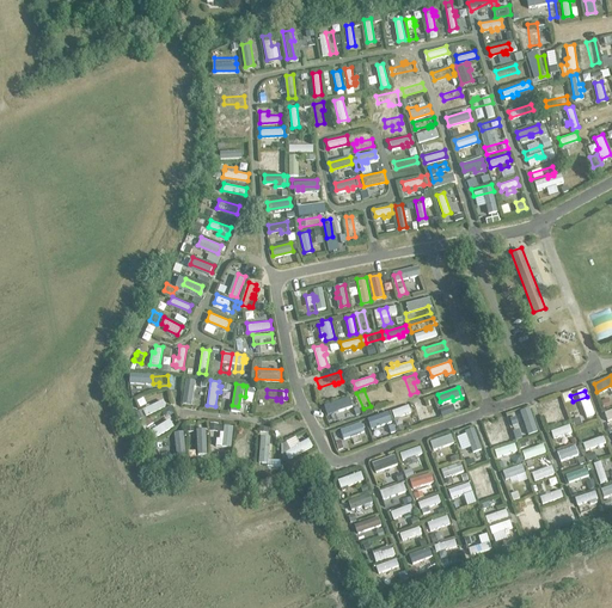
[(350,405),(348,397),(324,405),(328,413),(350,405)]
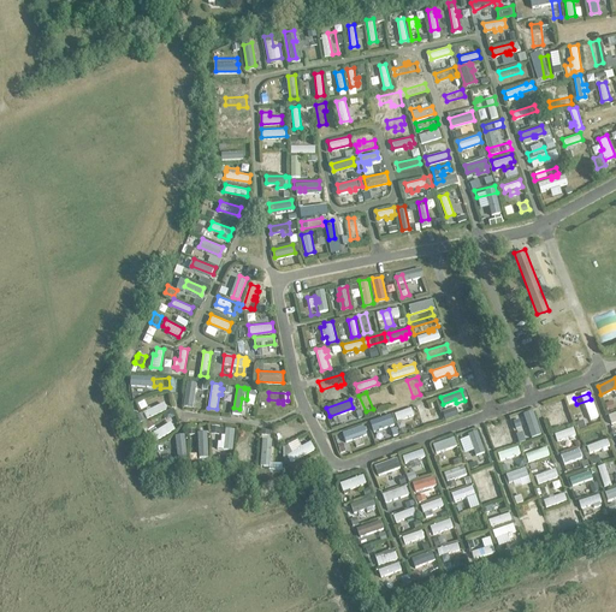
[(568,414),(563,399),(544,405),(548,414),(558,410),(561,416),(568,414)]
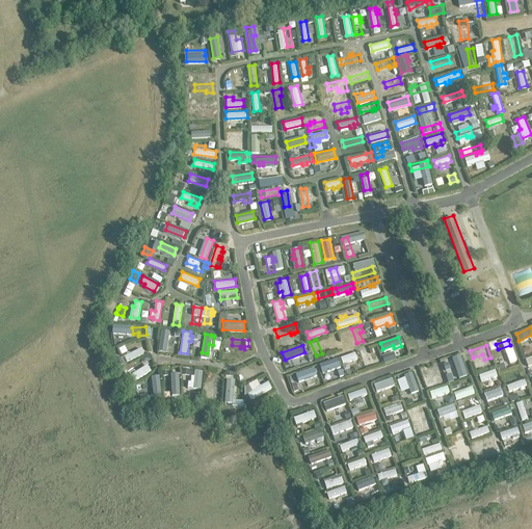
[(127,361),(143,352),(141,347),(125,355),(127,361)]
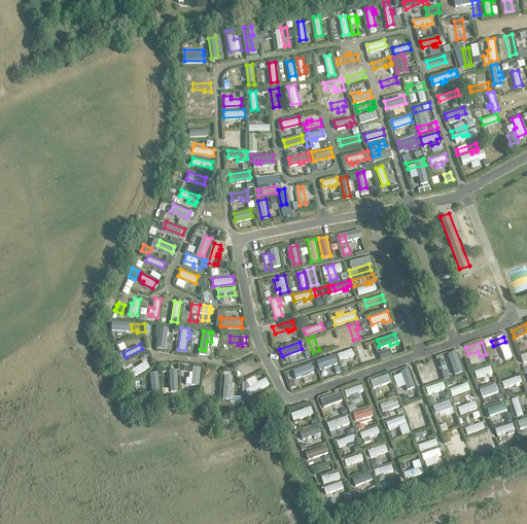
[(369,359),(362,344),(356,347),(361,361),(369,359)]
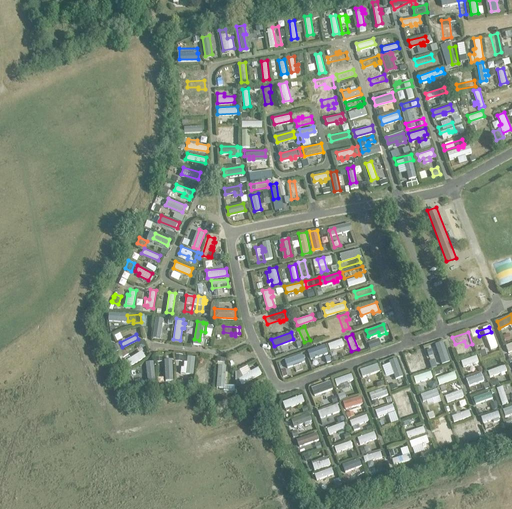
[(343,344),(341,338),(328,343),(330,349),(343,344)]
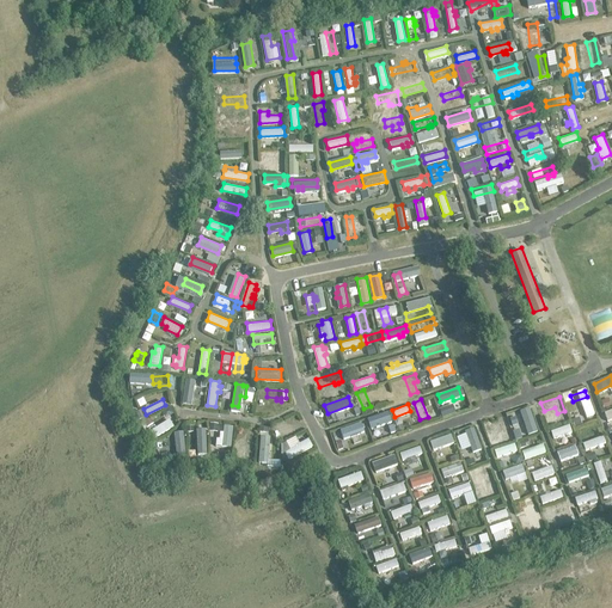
[(390,422),(386,412),(368,418),(371,425),(381,421),(383,424),(390,422)]
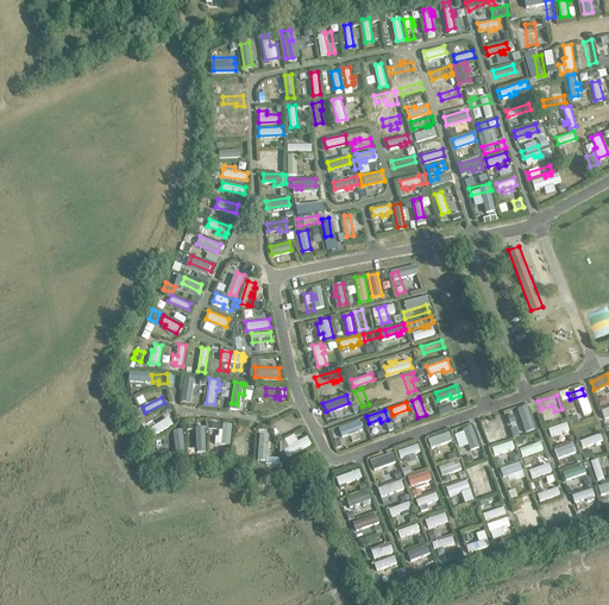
[(592,418),(591,413),(575,417),(577,423),(582,422),(582,426),(588,423),(586,421),(592,418)]
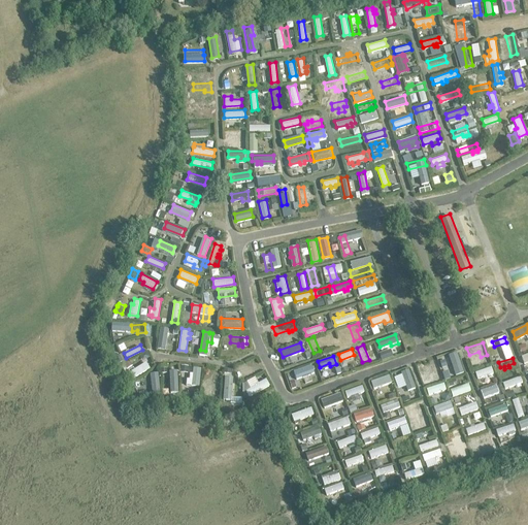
[(133,378),(150,366),(146,361),(129,371),(133,378)]
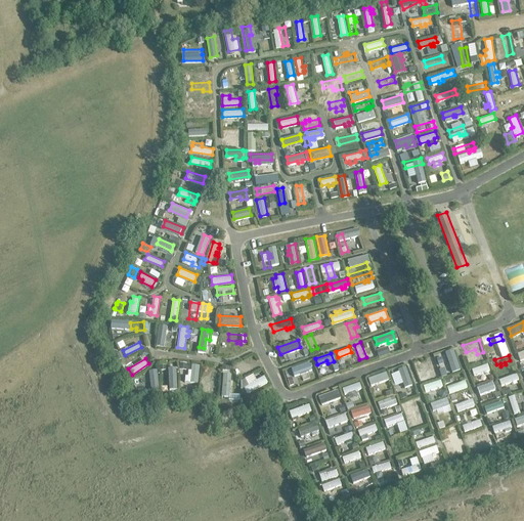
[(245,375),(259,366),(256,360),(248,364),(247,362),(243,364),(245,366),(241,368),(245,375)]
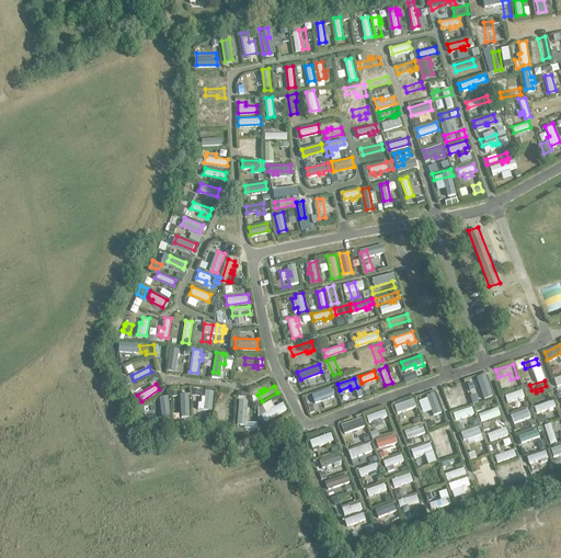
[(318,400),(335,394),(332,386),(315,391),(318,400)]
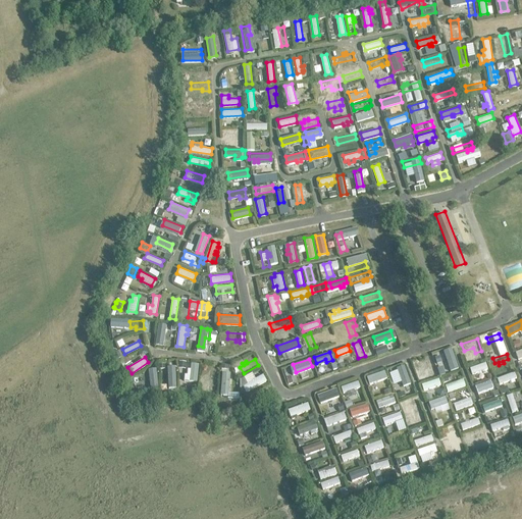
[(432,370),(429,360),(416,364),(418,370),(419,369),(421,374),(432,370)]
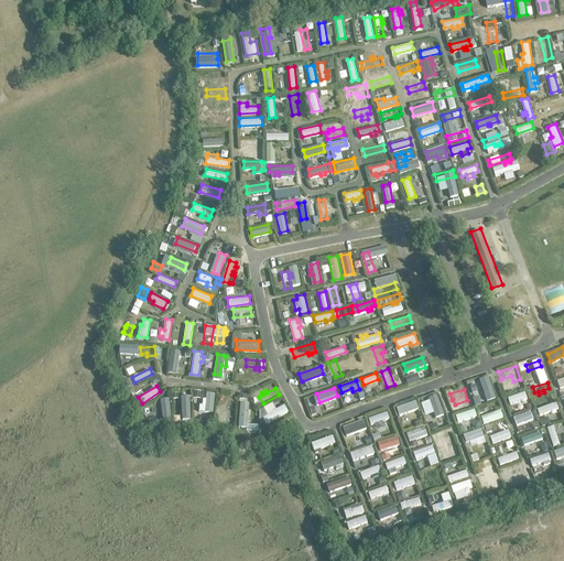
[(191,412),(190,390),(183,390),(183,395),(180,395),(181,400),(184,400),(184,413),(191,412)]
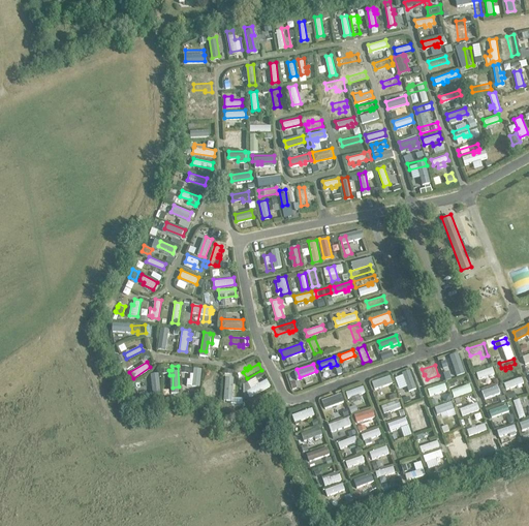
[(445,378),(463,372),(462,366),(454,369),(454,367),(442,370),(445,378)]
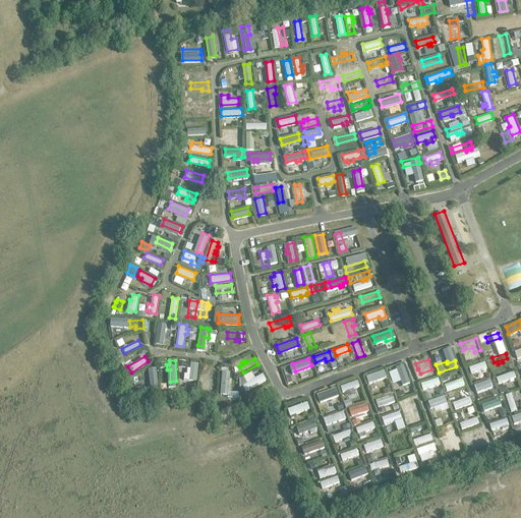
[(486,366),(484,360),(469,366),(471,371),(481,368),(481,370),(484,369),(484,367),(486,366)]
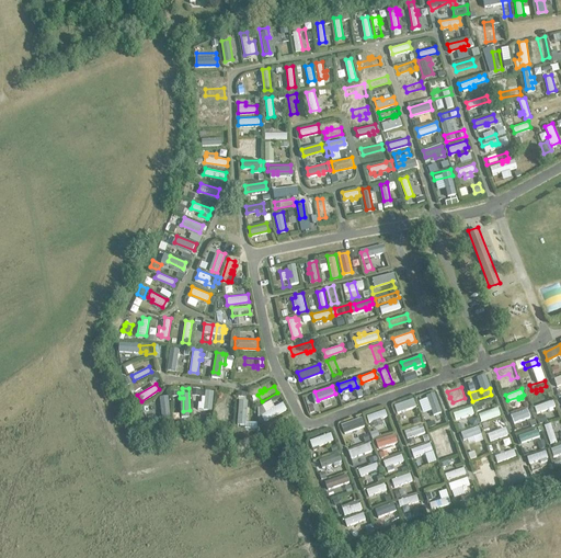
[(212,411),(214,389),(207,389),(206,393),(204,393),(203,398),(206,398),(205,410),(212,411)]
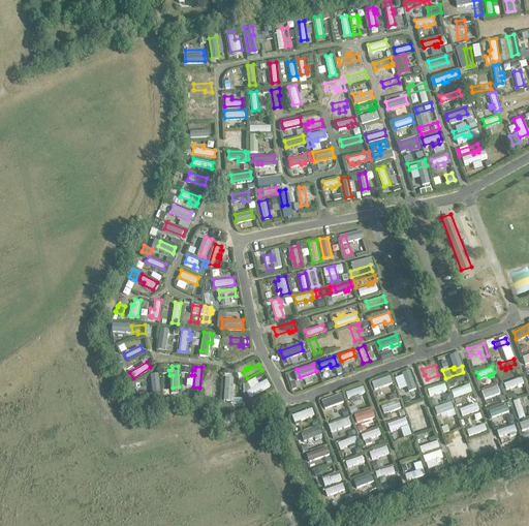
[(161,394),(158,372),(152,373),(154,387),(151,387),(152,391),(154,391),(155,394),(161,394)]
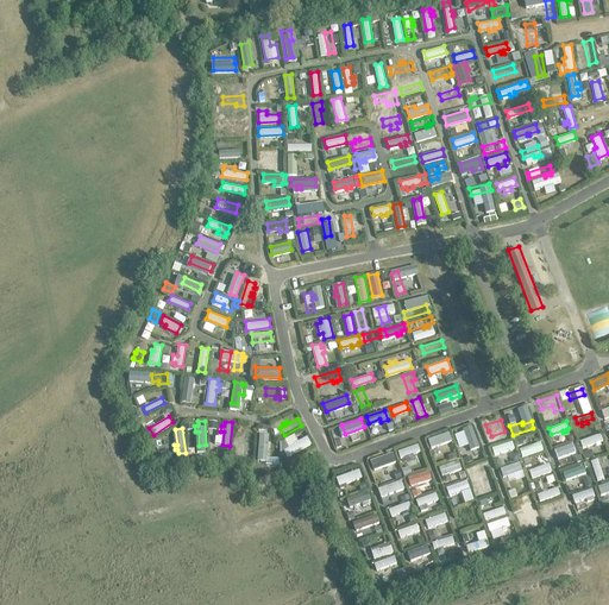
[(473,435),(471,428),(453,433),(456,440),(473,435)]
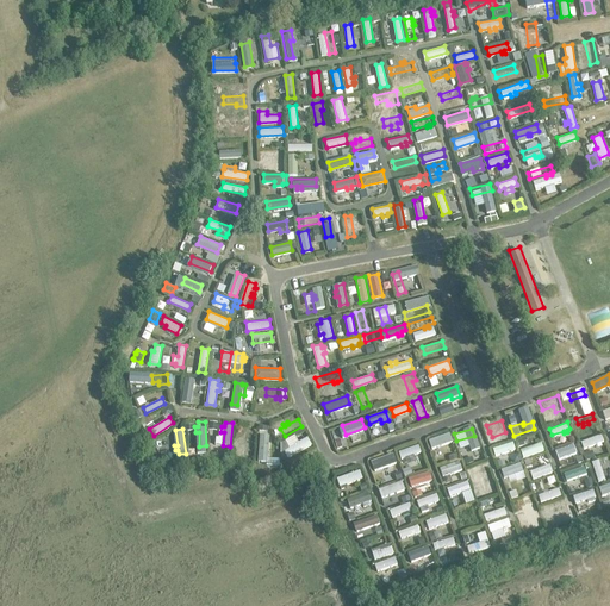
[(431,448),(452,441),(449,431),(428,439),(431,448)]
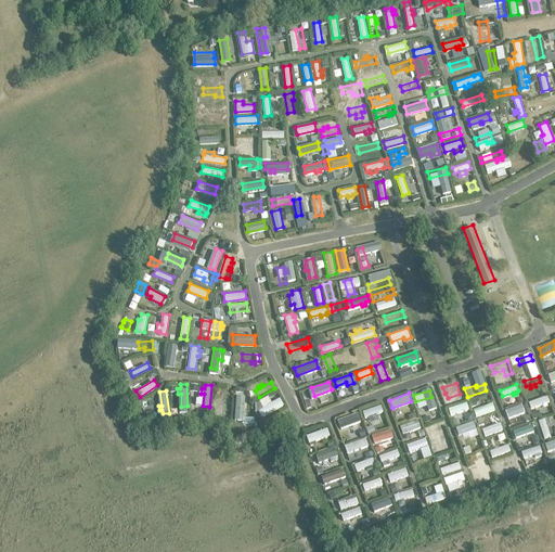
[(547,395),(529,401),(531,408),(543,402),(544,407),(547,405),(546,401),(550,400),(547,395)]
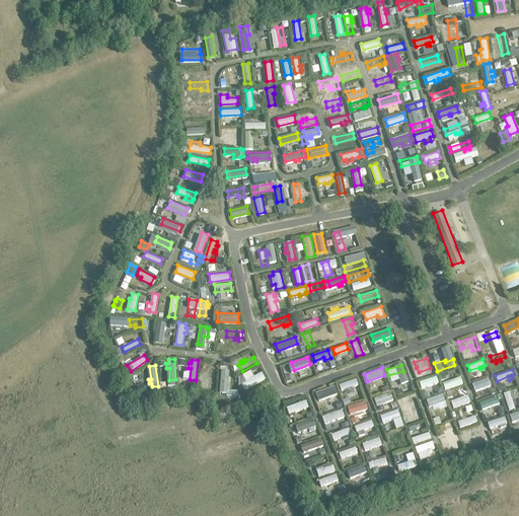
[(214,389),(215,371),(209,371),(208,381),(206,381),(206,386),(208,386),(208,388),(214,389)]
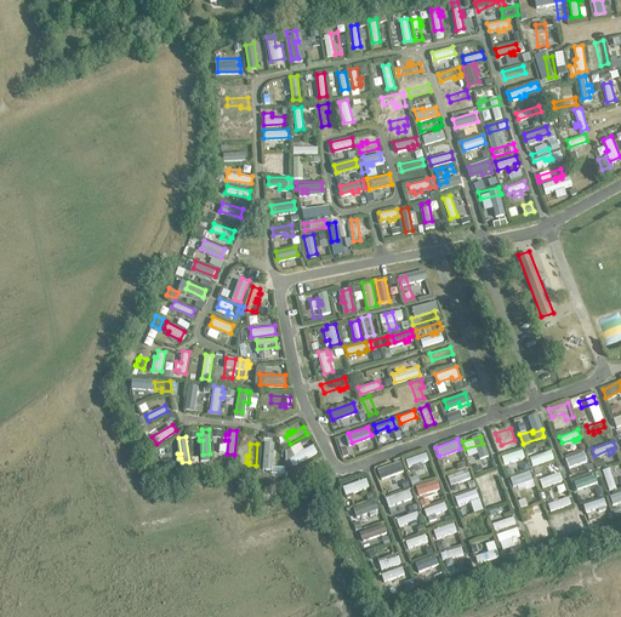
[(290,446),(285,449),(285,460),(286,467),(292,464),(292,466),(318,451),(313,444),(294,455),(290,446)]
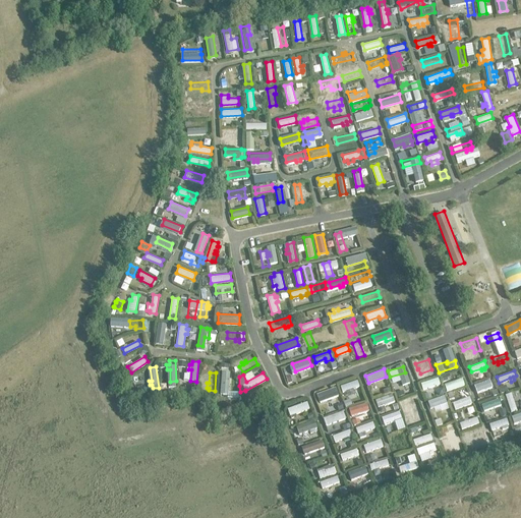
[(440,383),(438,377),(420,383),(422,389),(440,383)]
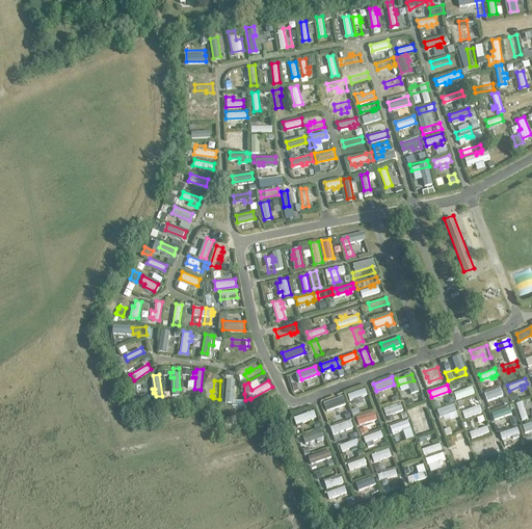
[(456,398),(475,392),(472,386),(454,392),(456,398)]
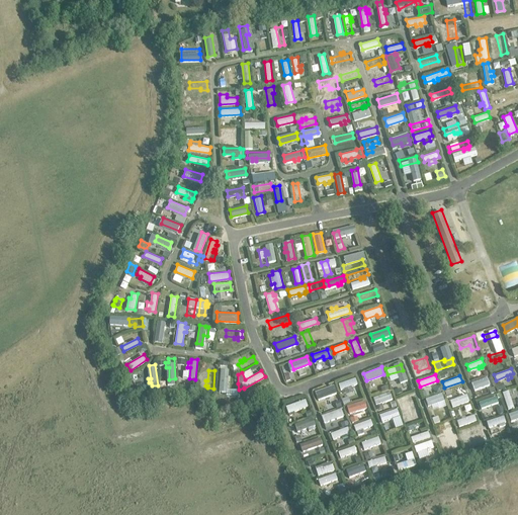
[(357,382),(355,376),(338,382),(340,389),(357,382)]
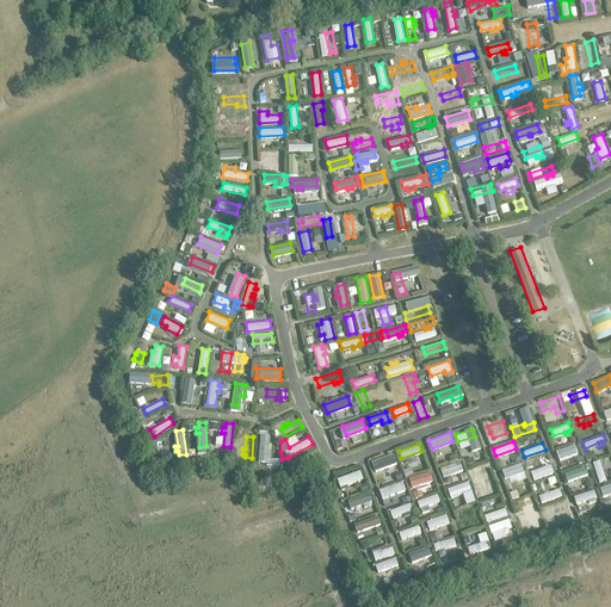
[(579,450),(576,444),(556,451),(557,457),(579,450)]
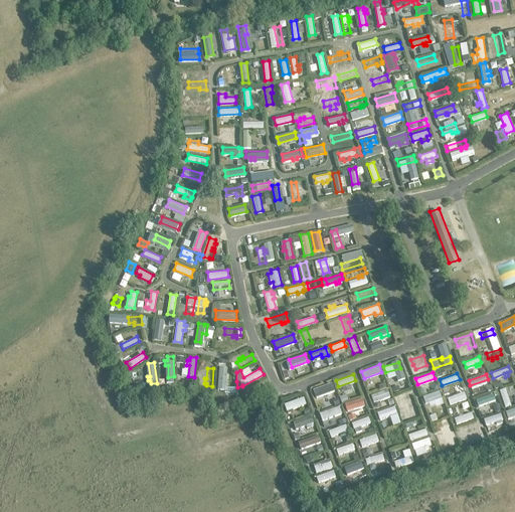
[(234,378),(221,376),(221,379),(218,378),(217,384),(220,385),(219,388),(223,389),(223,386),(234,388),(235,382),(233,382),(234,378)]
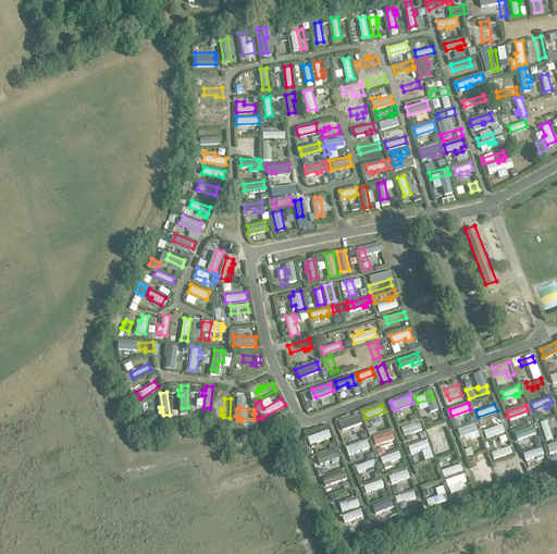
[(269,426),(289,416),(286,409),(265,420),(269,426)]
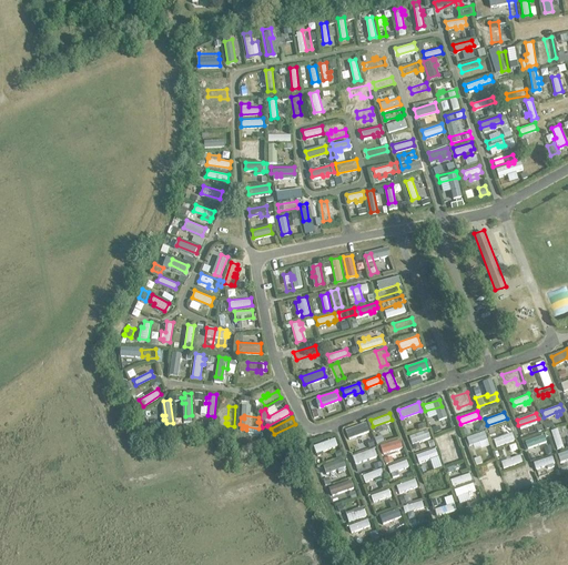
[(368,433),(366,426),(348,434),(351,440),(359,436),(361,439),(363,437),(362,435),(368,433)]
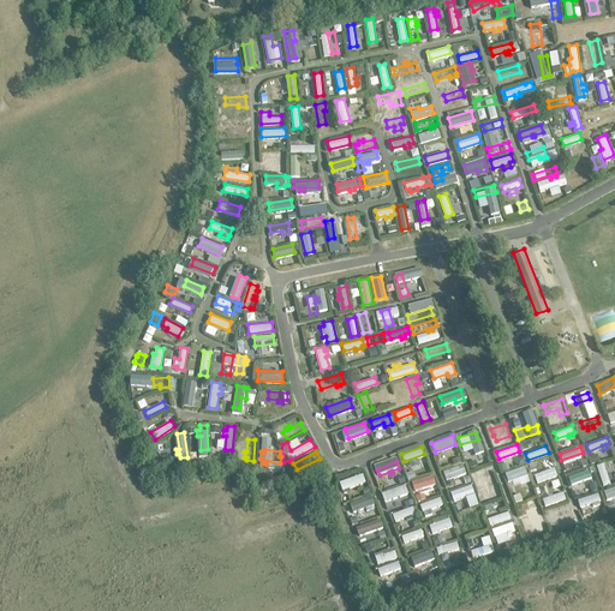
[(603,462),(597,465),(603,485),(610,483),(609,479),(613,478),(610,472),(607,473),(603,462)]
